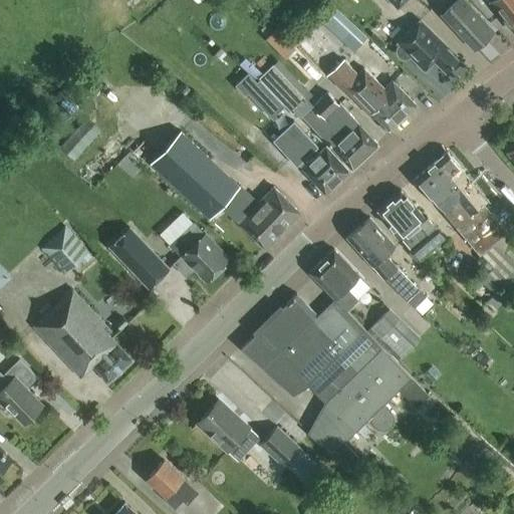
[(386,0),(397,11),(407,0),(386,0)]
